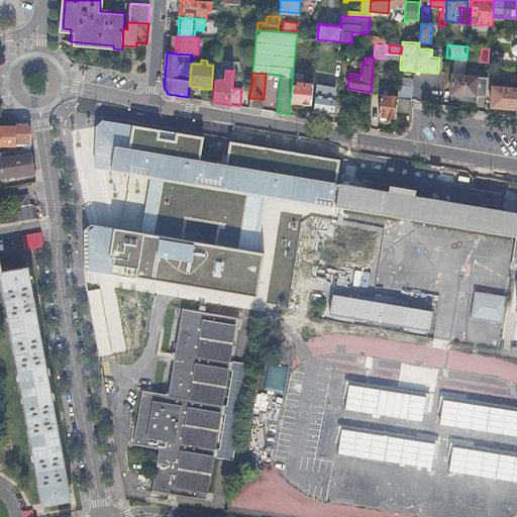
[(303,74),(293,73),(290,102),(311,104),(313,84),(302,83),(303,74)]
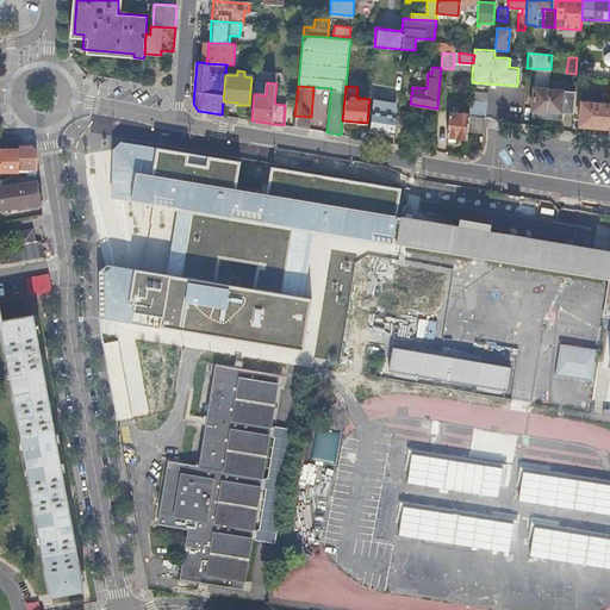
[(546,118),(549,88),(534,87),(530,117),(546,118)]
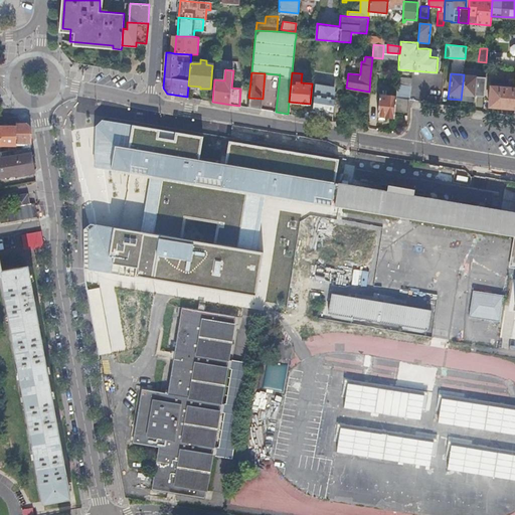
[(476,76),(464,74),(461,100),(474,101),(476,76)]
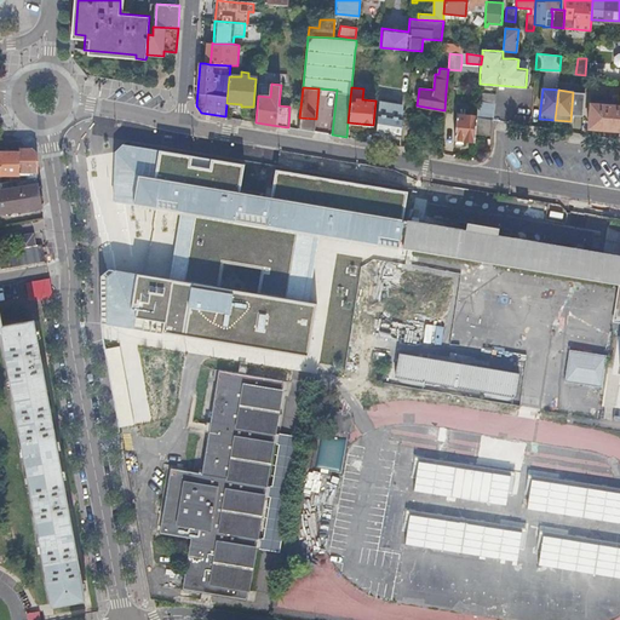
[(494,95),(478,93),(476,116),(492,119),(493,119),(494,102),(494,95)]
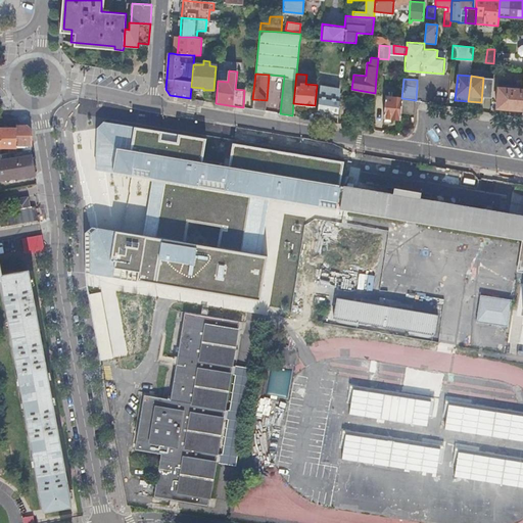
[(522,89),(497,88),(496,108),(522,109),(522,89)]
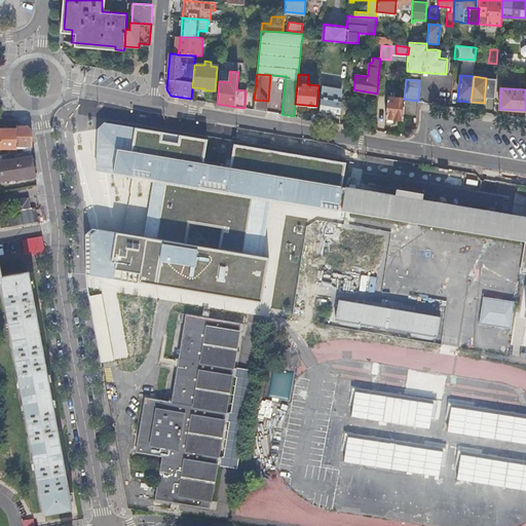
[(340,115),(341,100),(322,97),(320,112),(335,114),(340,115)]
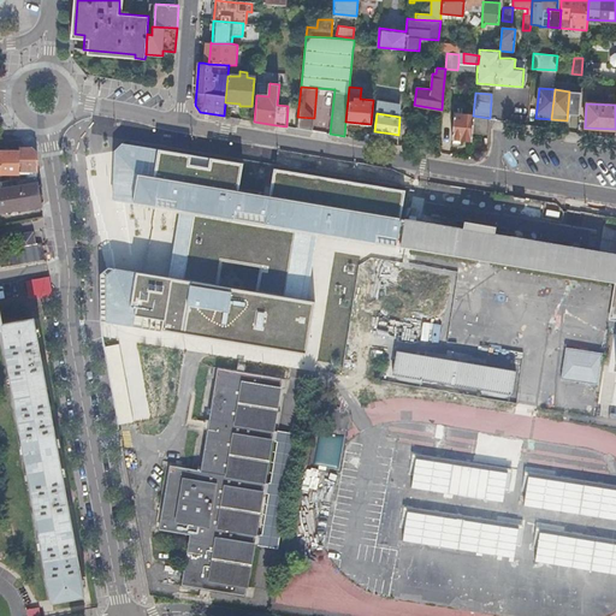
[(473,116),(454,113),(451,137),(460,138),(472,140),(472,132),(473,116)]
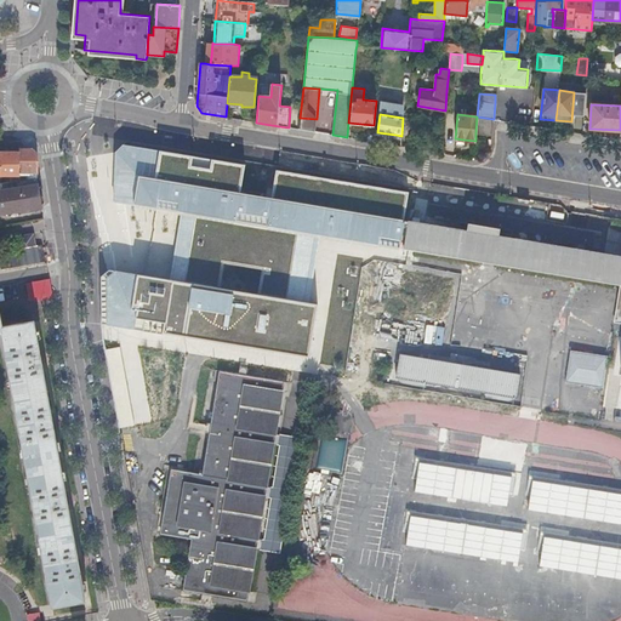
[(531,126),(533,117),(516,114),(514,123),(531,126)]
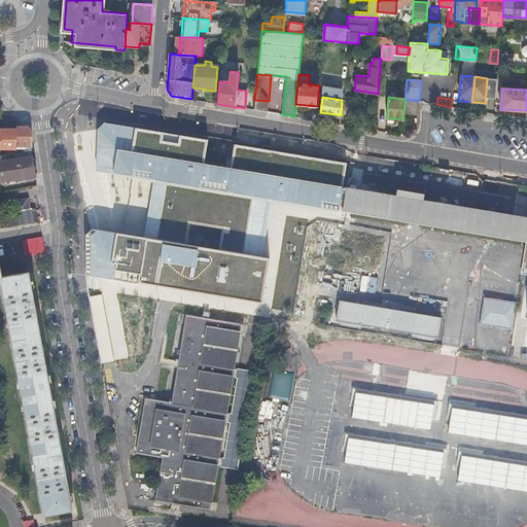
[(417,114),(418,101),(405,99),(403,113),(417,114)]
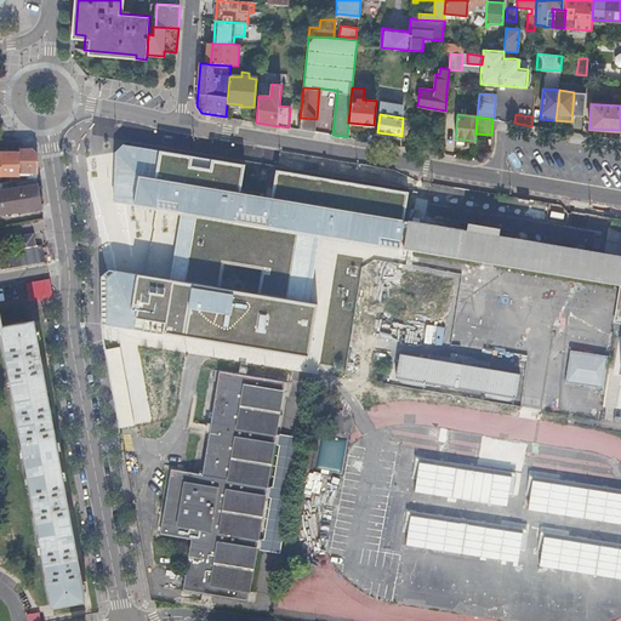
[(317,119),(300,118),(298,129),(315,132),(317,119)]
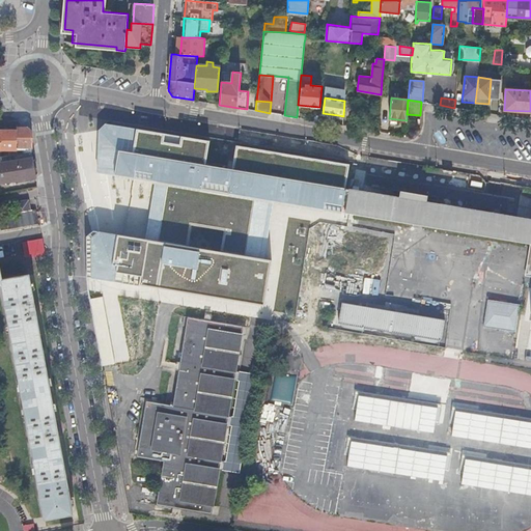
[(30,137),(30,130),(27,127),(17,127),(17,130),(17,149),(17,155),(32,152),(32,138),(30,137)]
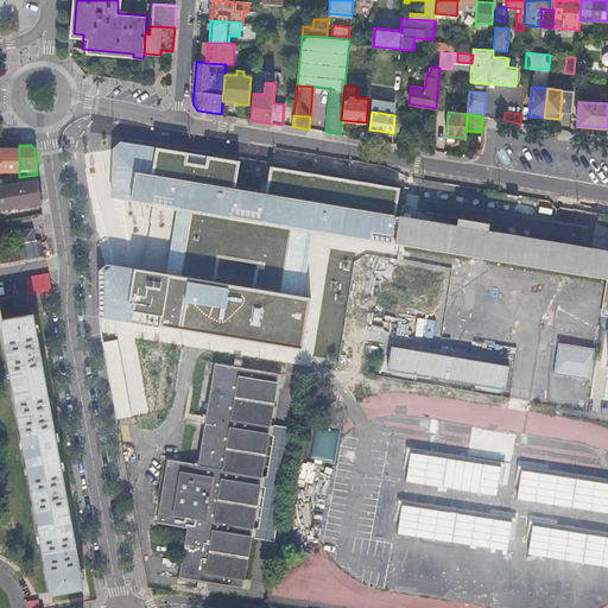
[(607,278),(607,214),(599,213),(597,222),(607,226),(607,251),(489,232),(491,223),(458,219),(457,226),(396,216),(398,189),(270,166),(266,194),(234,189),(239,163),(157,147),(153,176),(135,172),(131,200),(176,207),(292,227),(607,279),(607,278)]
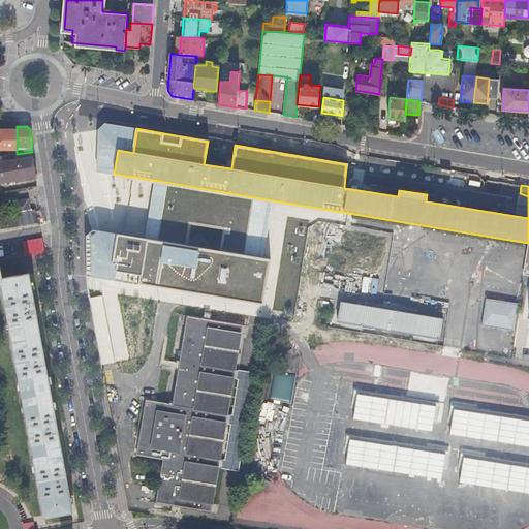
[(5,131),(1,131),(1,149),(17,149),(17,129),(5,129),(5,131)]
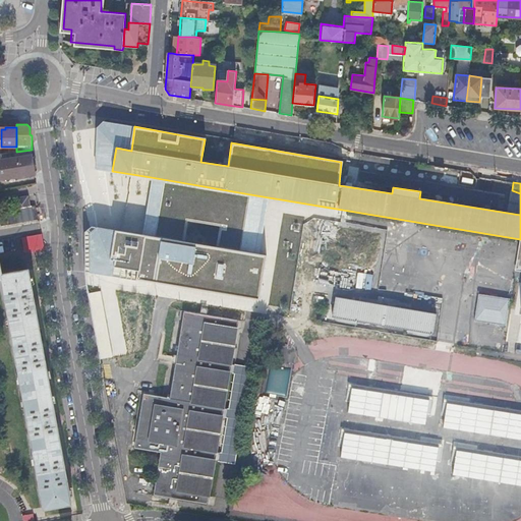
[(34,150),(32,150),(16,152),(14,152),(15,158),(0,160),(0,179),(35,174),(33,160),(35,160),(34,150)]
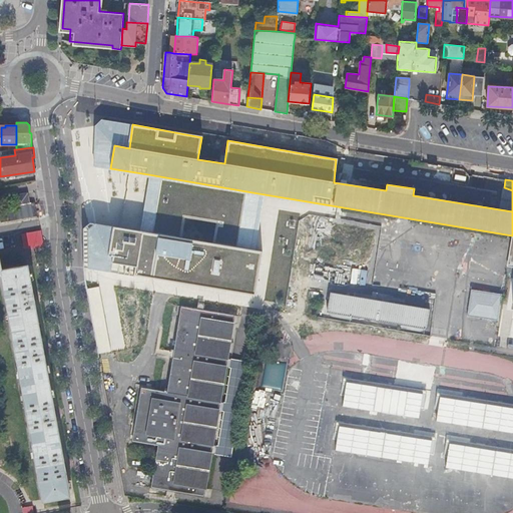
[(14,149),(1,150),(0,150),(0,157),(15,155),(14,149)]
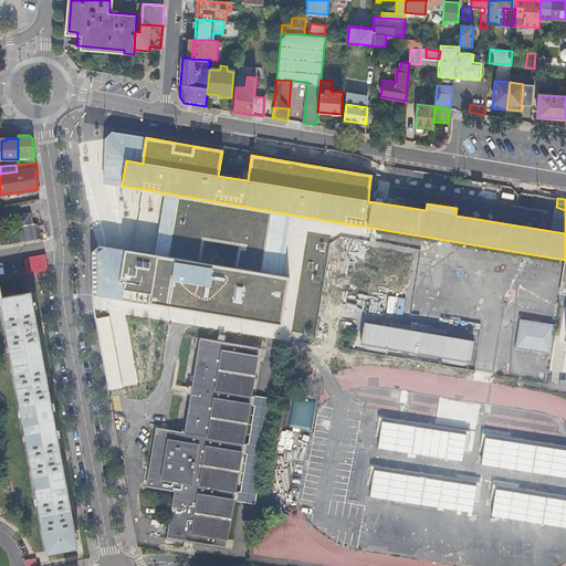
[(272,211),(164,192),(154,255),(104,247),(97,255),(97,295),(280,325),(289,276),(261,274),(272,211)]
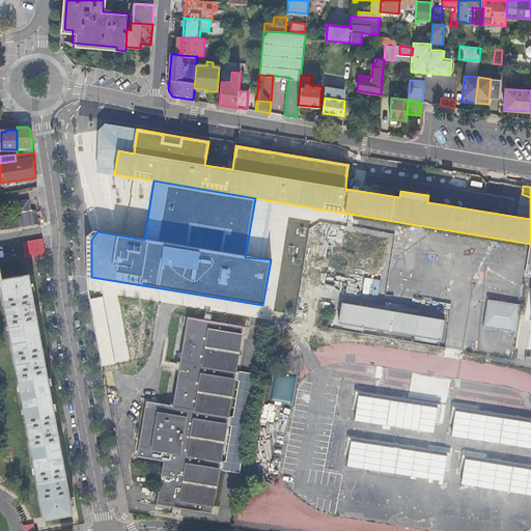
[(55,205),(50,183),(44,184),(49,207),(55,205)]
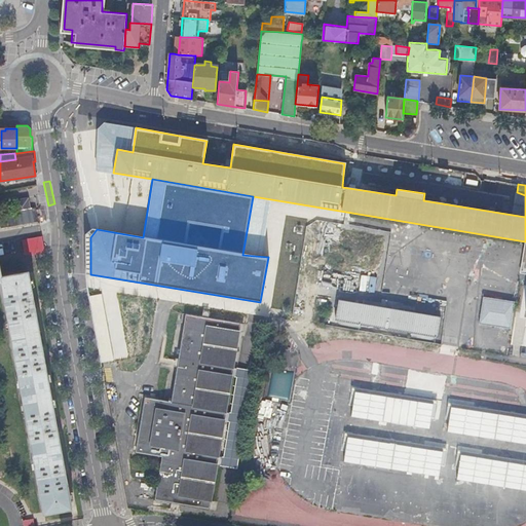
[(14,211),(30,208),(28,197),(13,199),(14,211)]
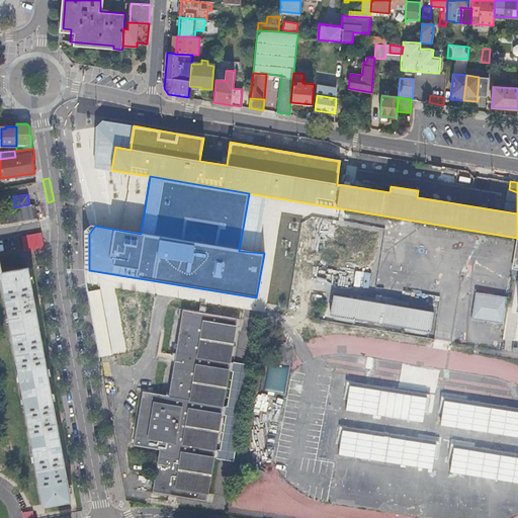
[(0,224),(37,218),(34,203),(29,204),(14,207),(0,209),(0,224)]
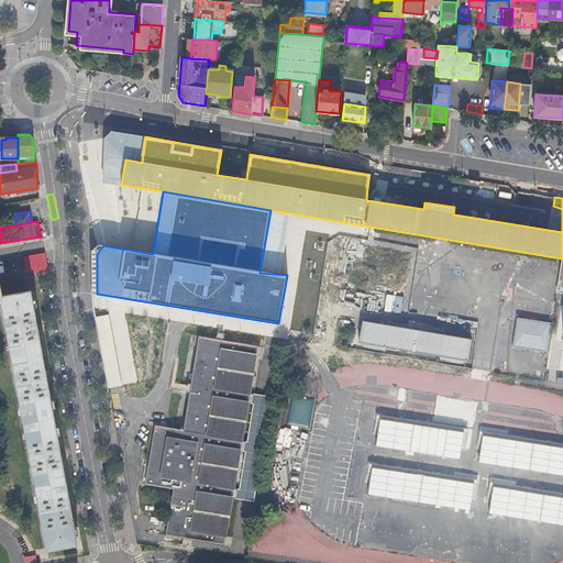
[(47,268),(45,252),(23,256),(25,269),(30,272),(47,268)]
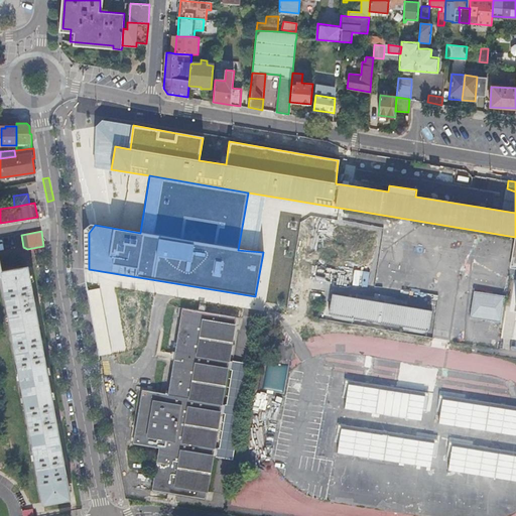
[(63,463),(55,418),(57,418),(55,411),(54,412),(43,355),(45,355),(43,347),(42,347),(34,302),(35,302),(34,294),(32,295),(27,267),(1,272),(0,263),(0,276),(2,276),(43,503),(70,498),(65,471),(67,470),(66,463),(63,463)]
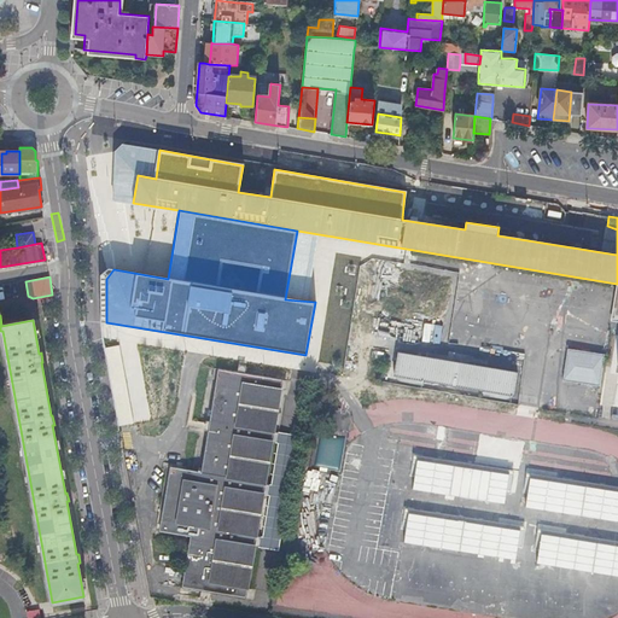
[(563,378),(600,385),(605,354),(569,347),(563,378)]
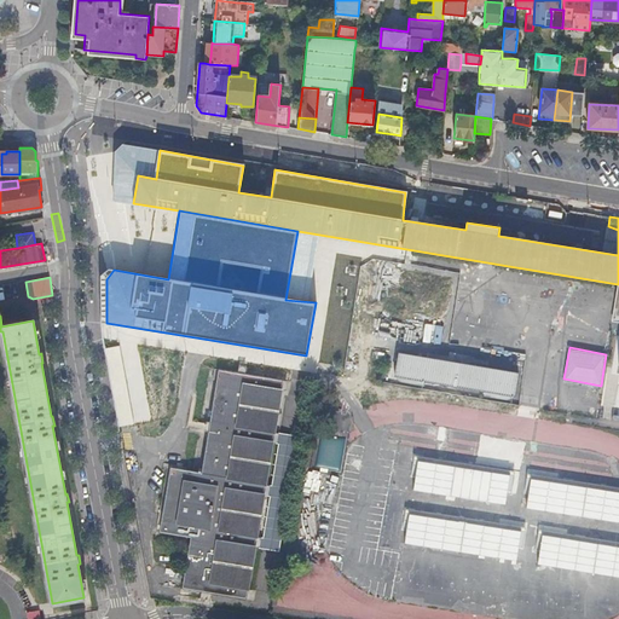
[(395,376),(515,397),(519,374),(399,352),(395,376)]
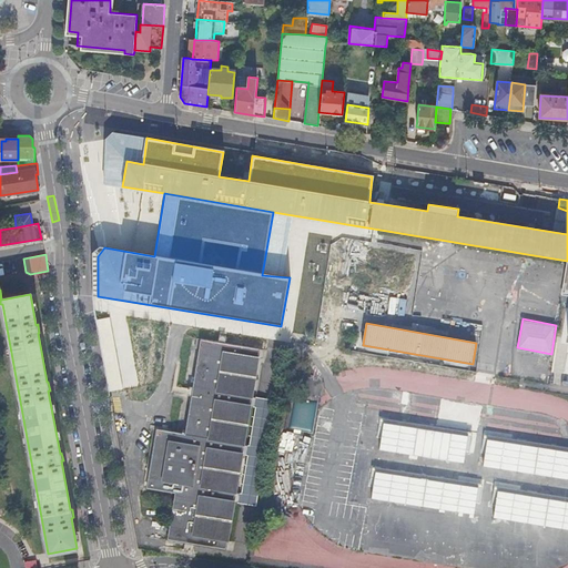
[(226,549),(234,501),(236,493),(261,347),(202,338),(186,434),(158,429),(148,487),(176,492),(168,540),(226,549)]
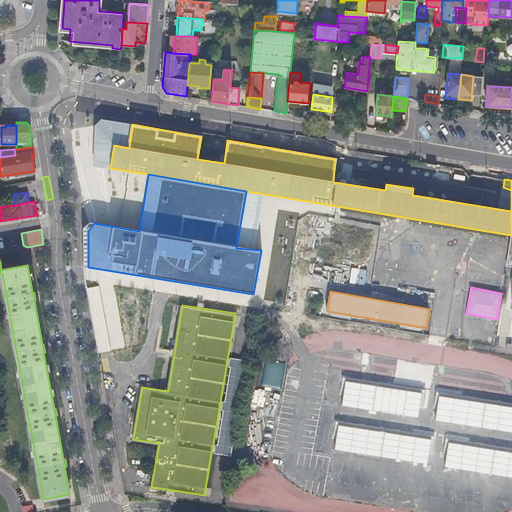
[(260,387),(281,391),(287,364),(266,359),(260,387)]
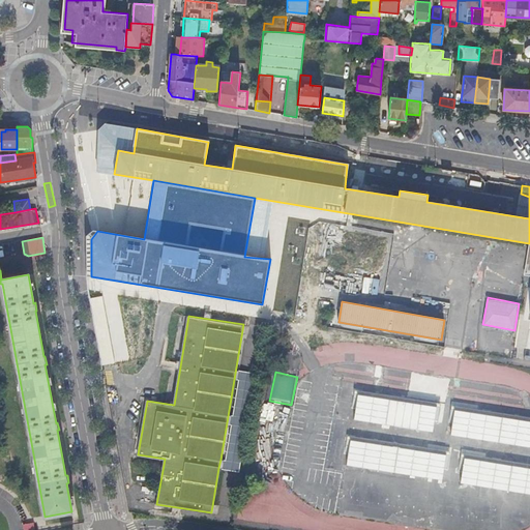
[(386,427),(434,431),(436,405),(387,402),(386,427)]
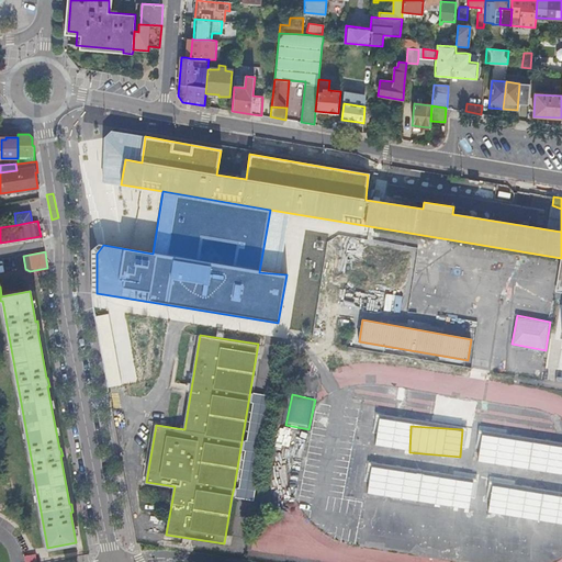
[(561,474),(561,447),(531,442),(527,470),(561,474)]
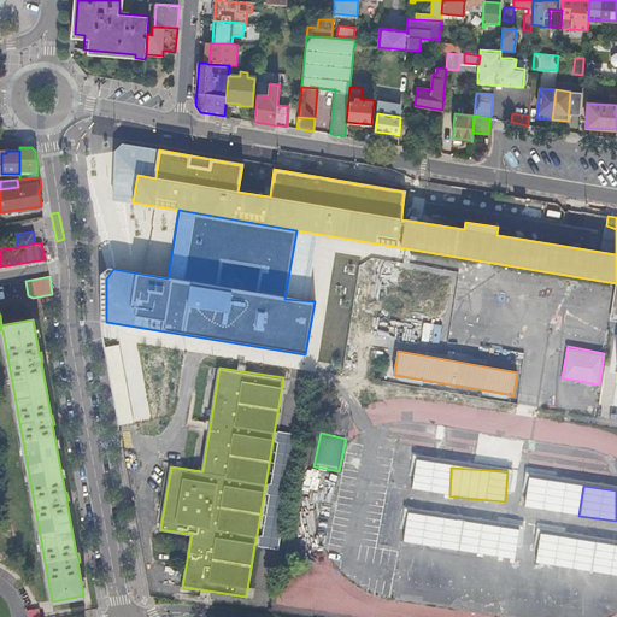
[(328,507),(330,491),(323,489),(321,506),(328,507)]
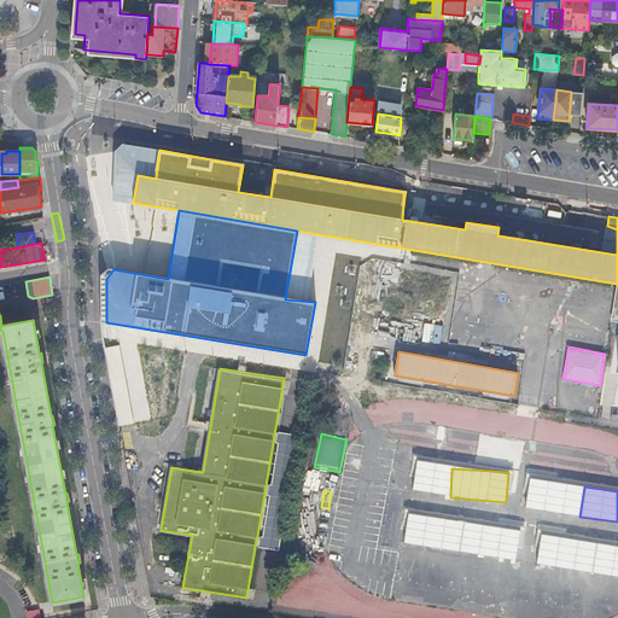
[(257,536),(255,546),(272,548),(277,514),(268,513),(264,537),(257,536)]
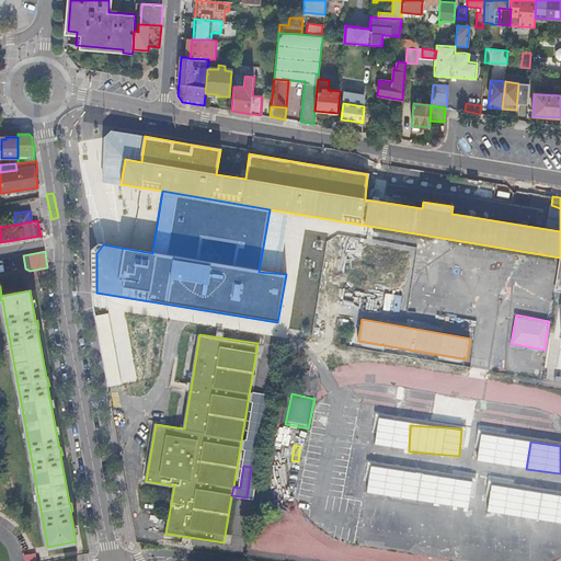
[(456,476),(455,499),(469,500),(468,502),(481,502),(482,477),(456,476)]
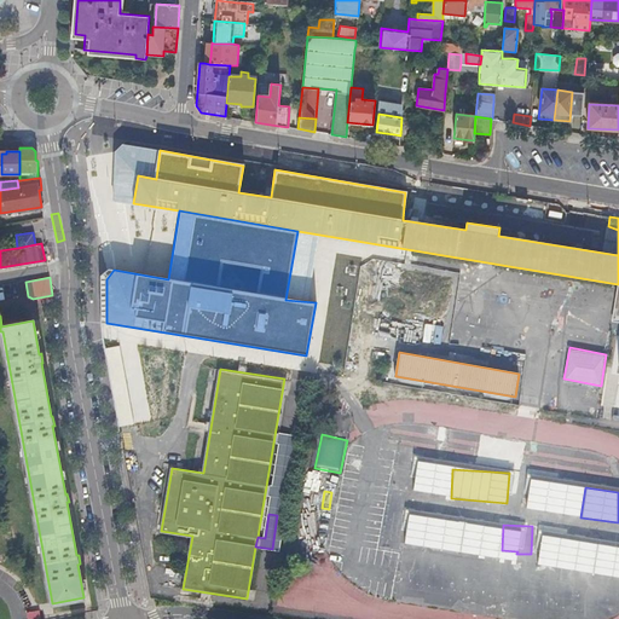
[(591,573),(618,578),(618,547),(596,543),(591,573)]
